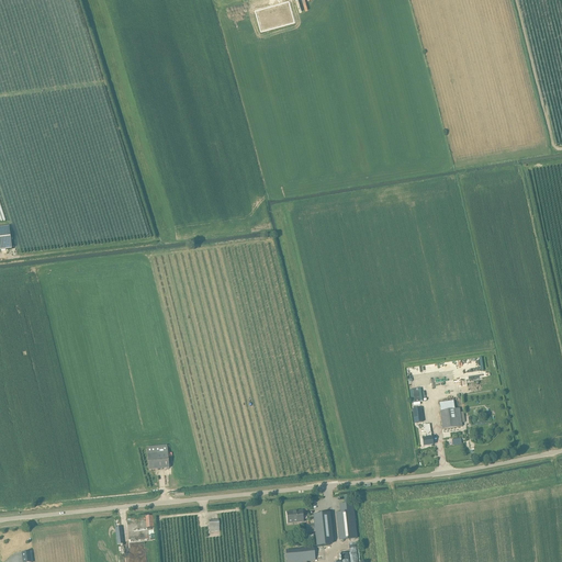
[(0,251),(12,250),(9,227),(0,228),(0,251)]
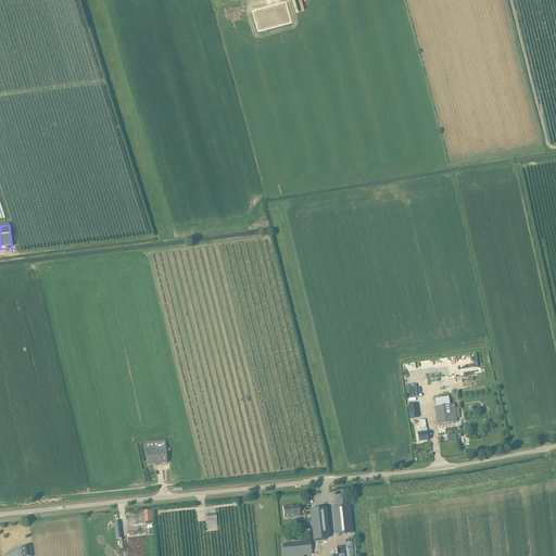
[(434,400),(437,407),(436,407),(438,426),(457,422),(454,405),(450,405),(449,397),(434,400)]
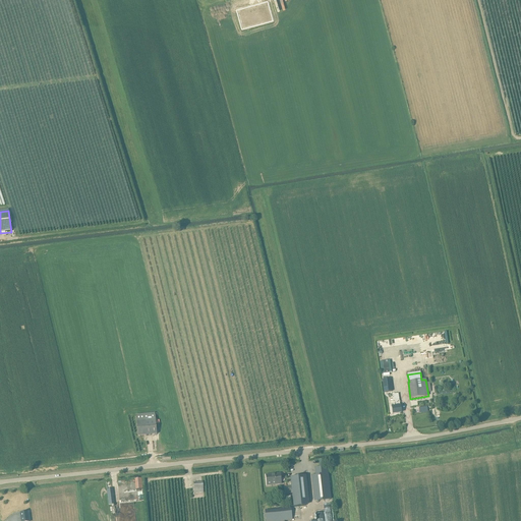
[(383,380),(384,393),(392,392),(391,379),(383,380)]
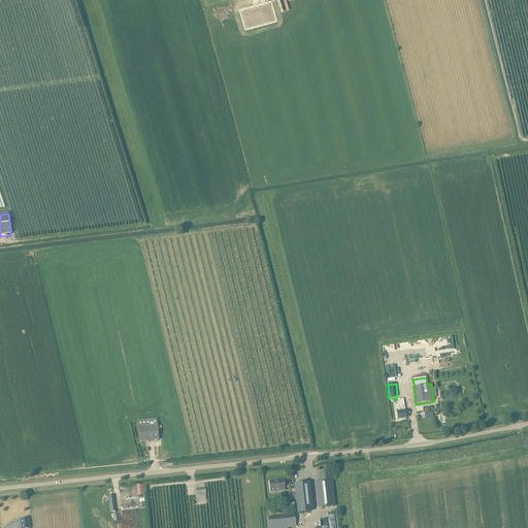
[(397,413),(398,420),(406,418),(405,411),(403,399),(401,399),(400,399),(397,400),(398,406),(400,405),(401,411),(397,413)]
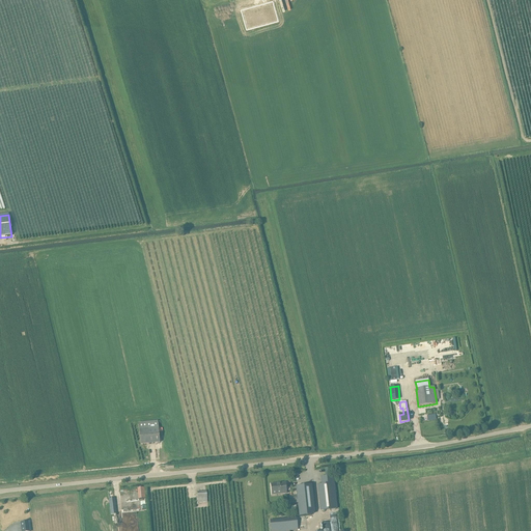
[(138,423),(140,445),(160,443),(158,421),(138,423)]
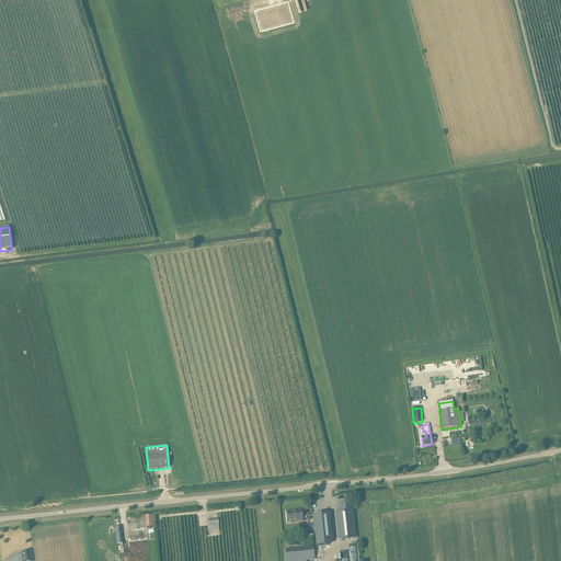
[(287,523),(302,522),(301,511),(286,512),(287,523)]
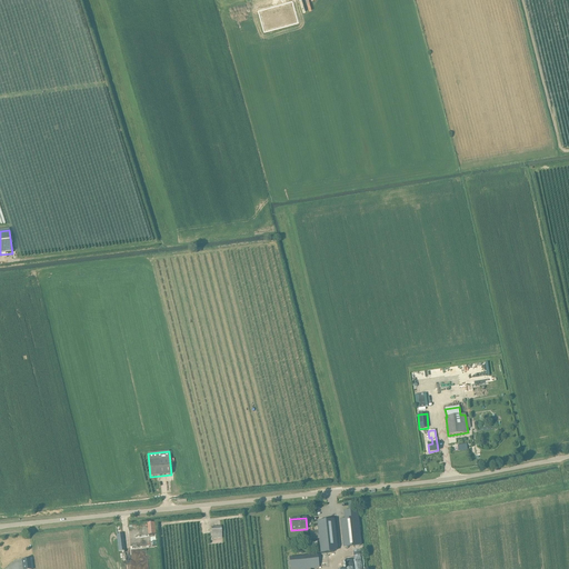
[(343,548),(360,546),(358,518),(340,520),(343,548)]
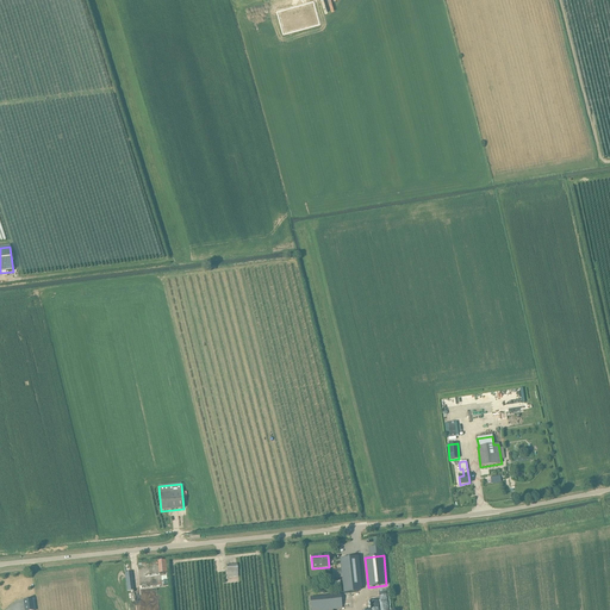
[(359,558),(340,560),(341,570),(332,571),(332,579),(342,578),(343,590),(361,587),(359,558)]
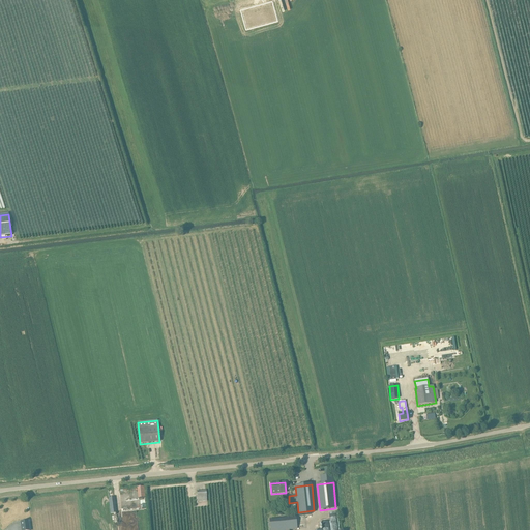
[(197,492),(198,502),(207,501),(206,490),(197,492)]
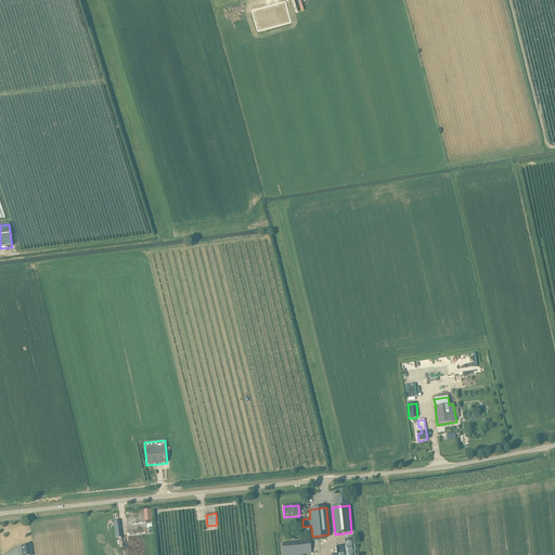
[(302,554),(319,553),(318,545),(313,545),(313,542),(306,542),(306,545),(289,547),(291,554),(302,554)]
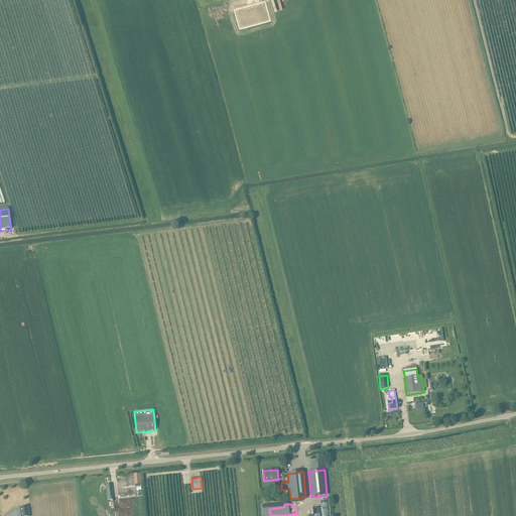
[(19,508),(20,515),(29,515),(28,507),(19,508)]
